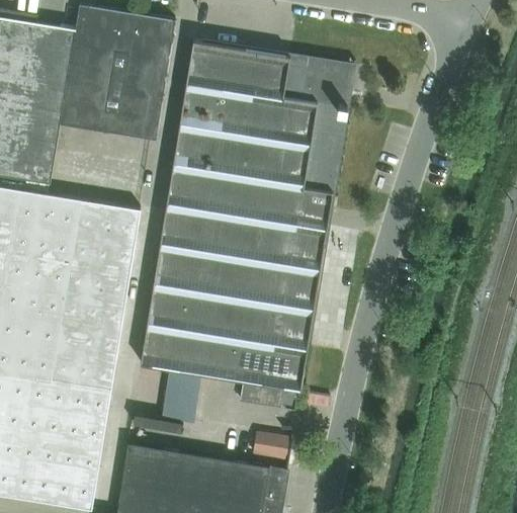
[(171,22),(97,10),(87,9),(87,7),(79,6),(75,31),(74,31),(59,125),(154,142),(173,22),(171,21),(171,22)]
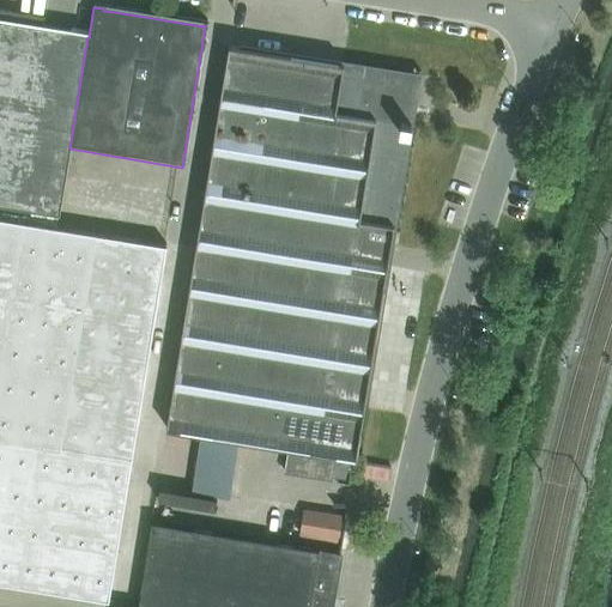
[(0,210),(58,219),(70,149),(88,37),(71,35),(71,36),(41,31),(42,23),(0,16),(0,210)]
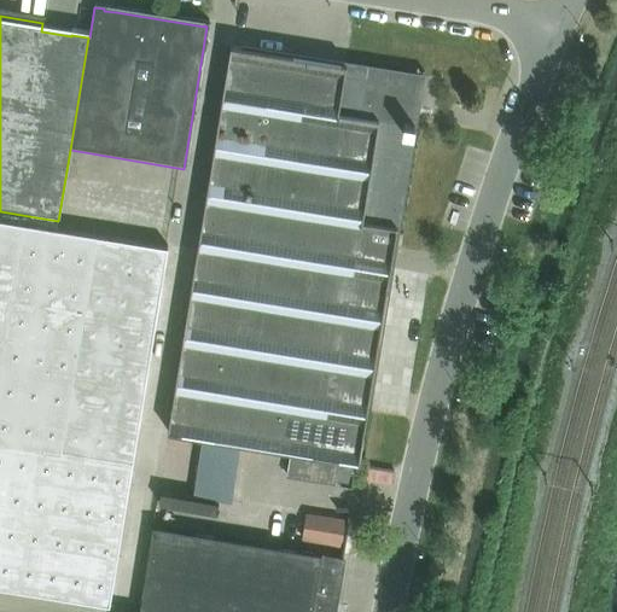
[(196,257),(167,437),(201,443),(223,447),(239,449),(254,452),(289,458),(285,482),(333,489),(336,476),(351,478),(353,479),(355,468),(359,468),(366,419),(370,395),(389,274),(393,252),(412,128),(403,126),(411,80),(343,69),(230,51),(198,245),(196,257)]
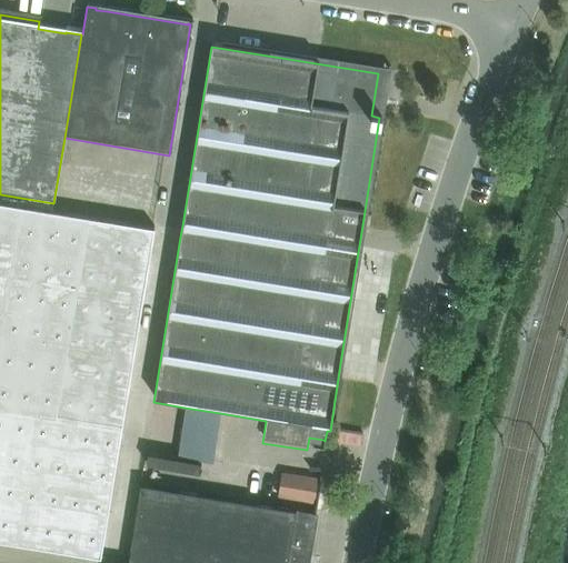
[(0,544),(99,562),(152,231),(0,205),(0,544)]
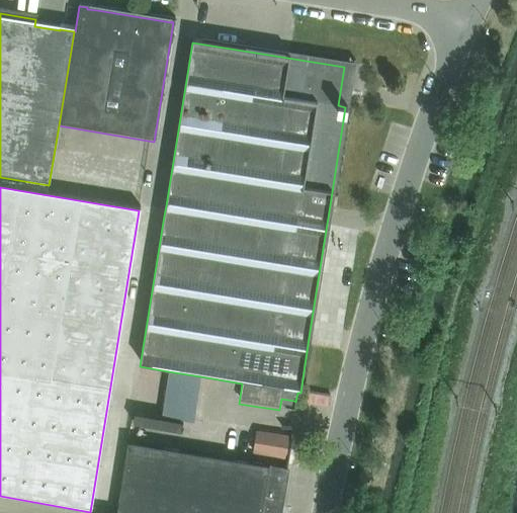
[(168,371),(160,420),(192,425),(200,376),(187,374),(168,371)]
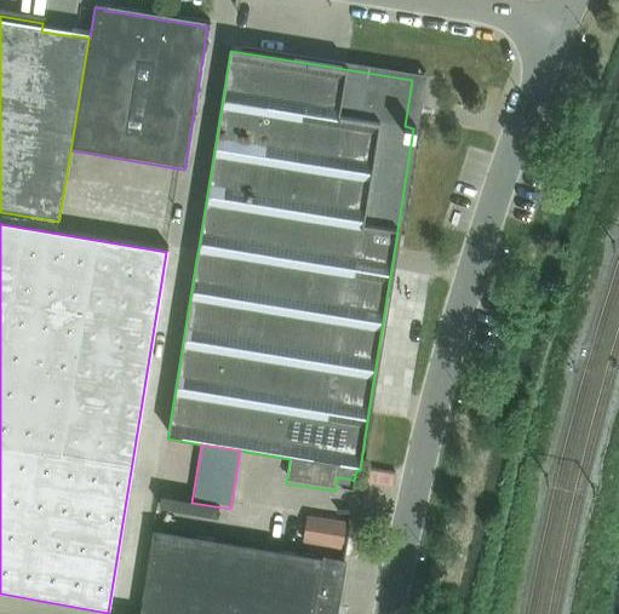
[(347,527),(305,520),(301,549),(342,556),(347,527)]
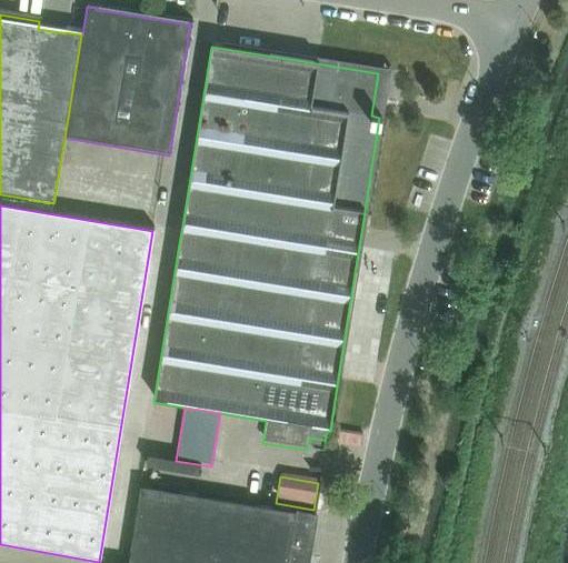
[(307,562),(315,518),(314,518),(140,490),(128,562),(307,562)]
